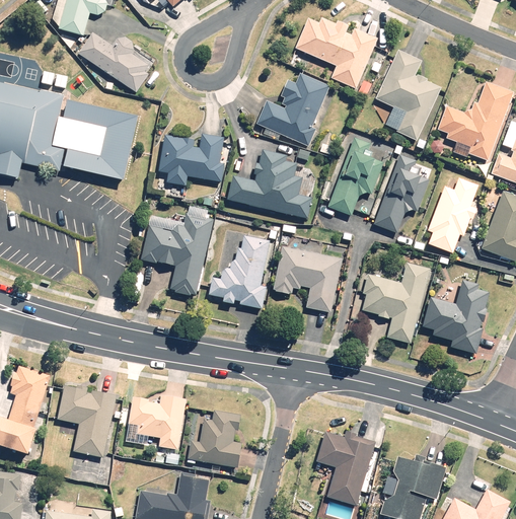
[(84,34),(89,13),(98,15),(105,11),(107,3),(105,0),(56,0),(52,19),(59,26),(59,28),(84,34)]
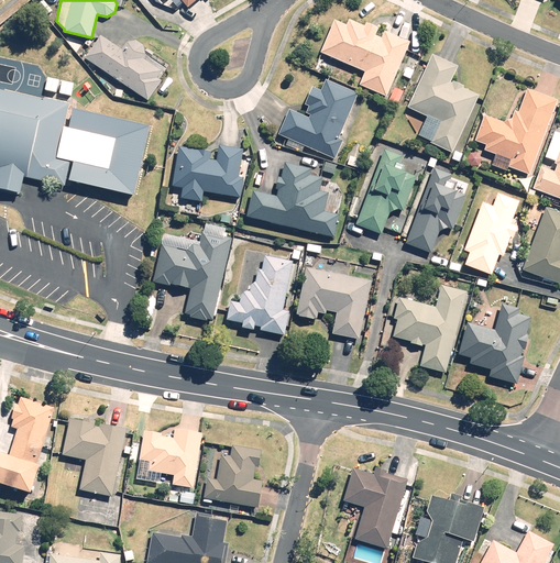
[(156,0),(160,3),(163,0),(174,0),(184,11),(196,0),(200,0),(201,1),(202,0),(156,0)]
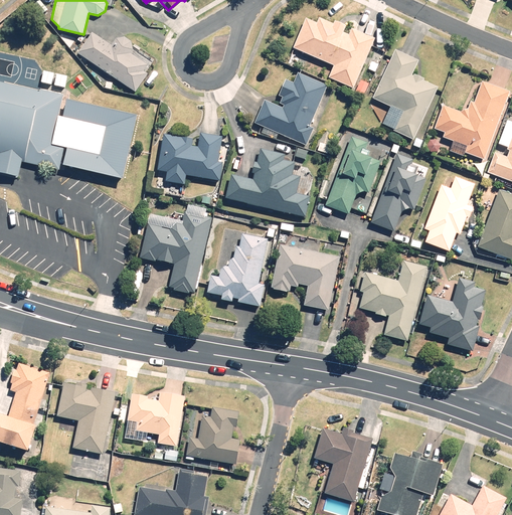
[(354,89),(374,38),(346,27),(348,24),(336,19),(334,23),(319,18),(318,22),(305,17),(293,48),(334,64),(328,78),(354,89)]
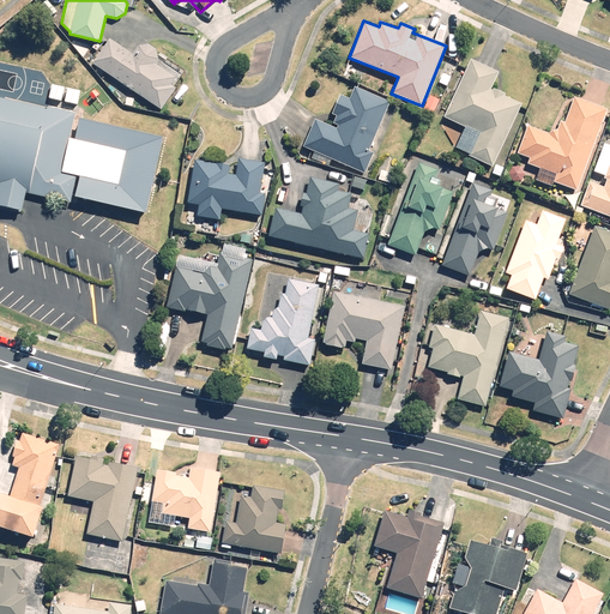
[(109,37),(92,62),(161,109),(176,86),(173,84),(182,71),(168,61),(163,68),(156,62),(158,59),(157,49),(148,43),(139,44),(133,54),(109,37)]
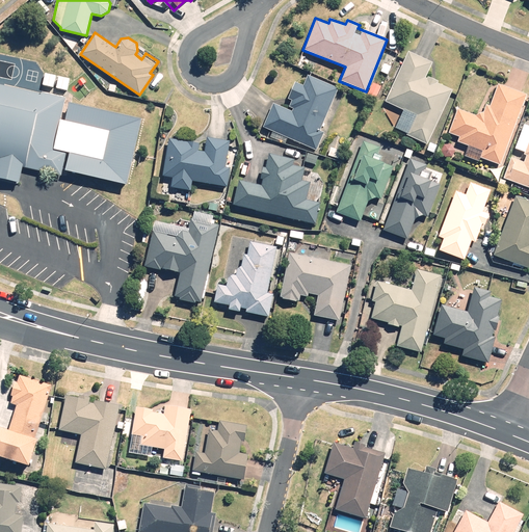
[(453,89),(426,77),(432,62),(408,51),(385,101),(415,115),(406,134),(427,144),(453,89)]
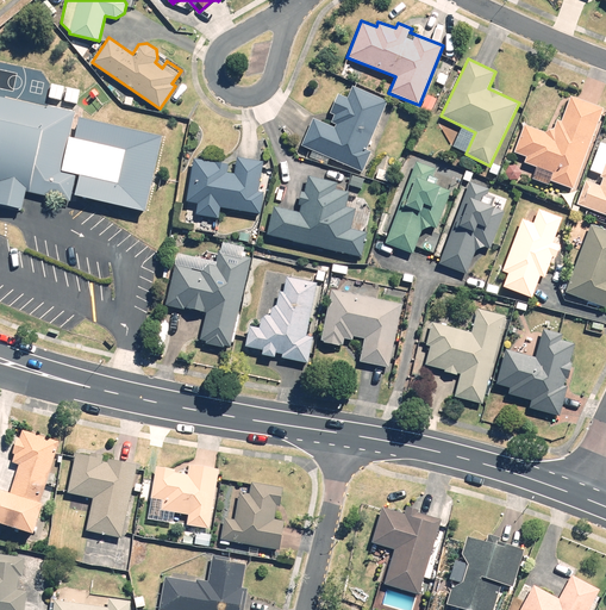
[(79,89),(49,85),(47,99),(76,104),(79,89)]
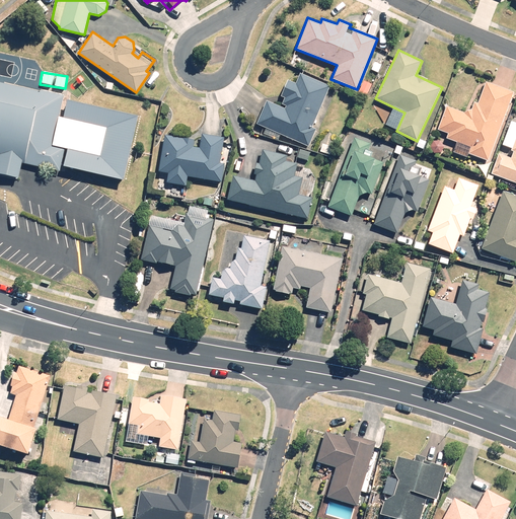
[(329,86),(300,73),(295,83),(286,79),(279,96),(283,98),(280,106),(268,100),(256,124),(308,148),(316,130),(310,127),(329,86)]
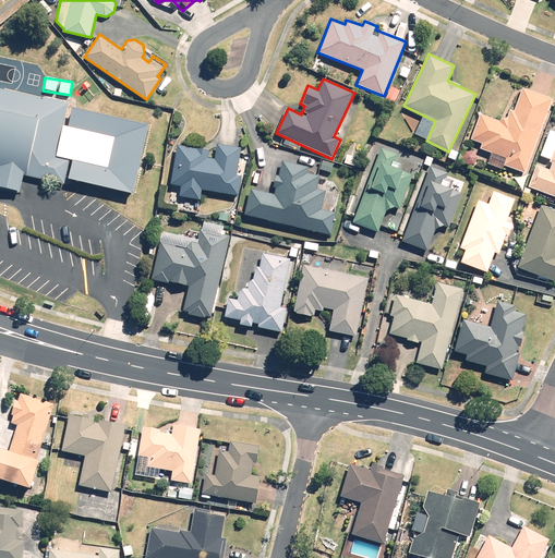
[(400,88),(390,85),(383,101),(393,106),(400,88)]
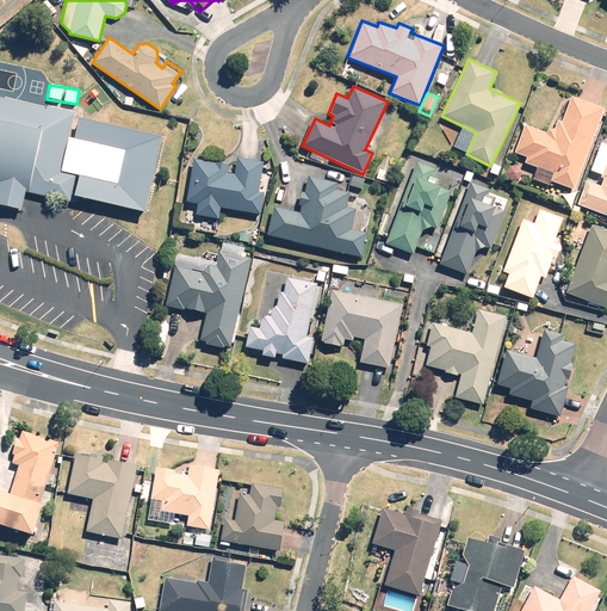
[(161,128),(0,97),(0,202),(22,205),(25,186),(146,210),(161,128)]
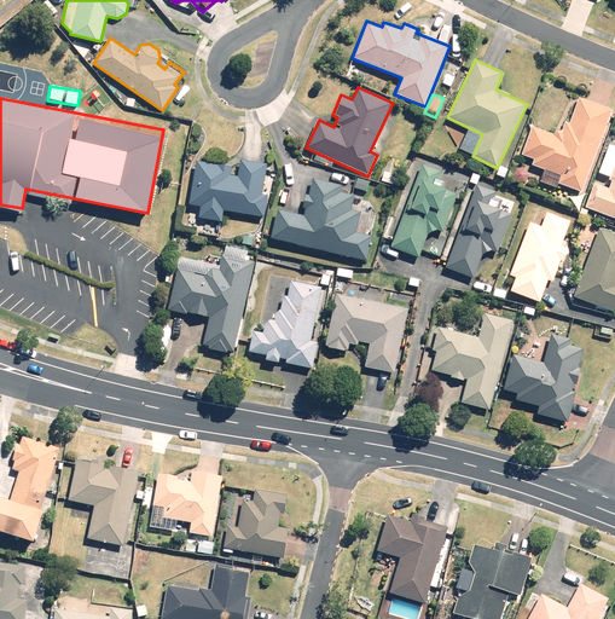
[(582,191),(611,110),(576,98),(569,120),(564,119),(560,134),(555,132),(531,123),(520,154),(534,158),(532,165),(560,174),(557,183),(582,191)]
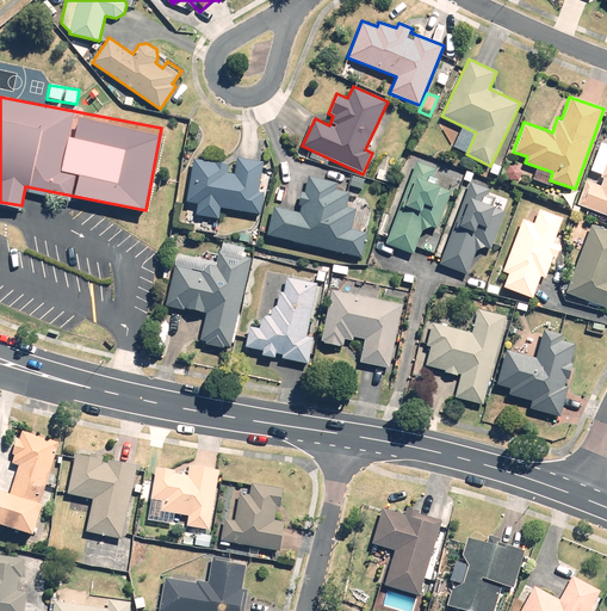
[(228,165),(196,159),(187,202),(197,203),(196,215),(218,218),(221,208),(260,215),(264,192),(259,191),(264,164),(237,159),(235,173),(227,172),(228,165)]
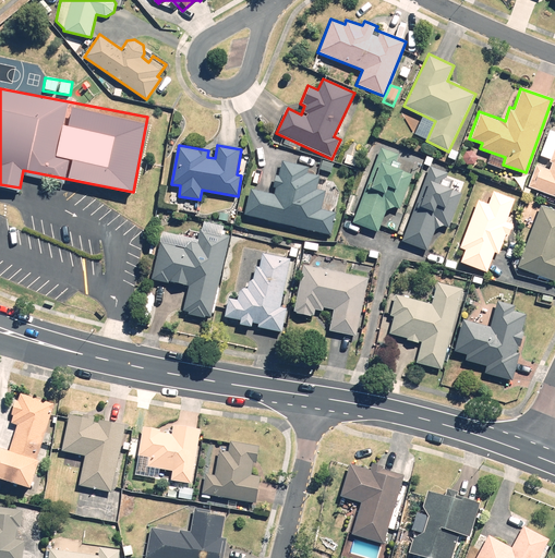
[(554,158),(550,170),(534,165),(526,185),(554,196),(554,145),(551,157),(554,158)]
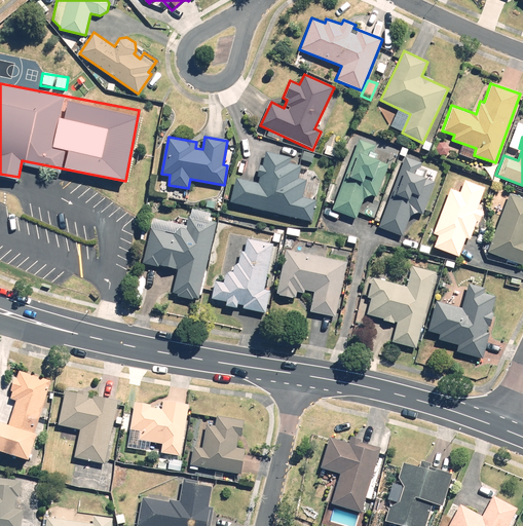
[(375,145),(359,139),(333,210),(358,219),(366,196),(376,199),(389,164),(376,159),(378,153),(372,151),(375,145)]
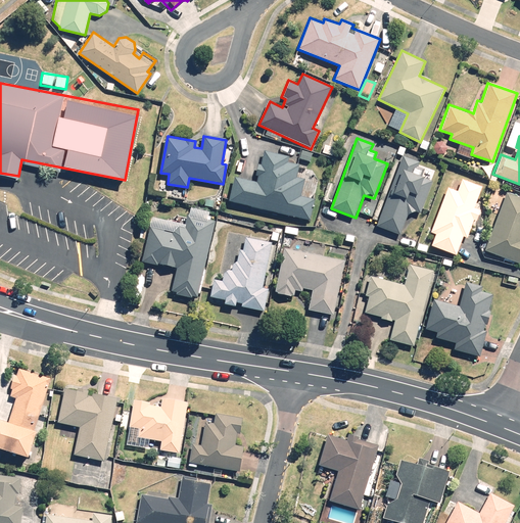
[(336,148),(322,144),(320,152),(334,157),(336,148)]
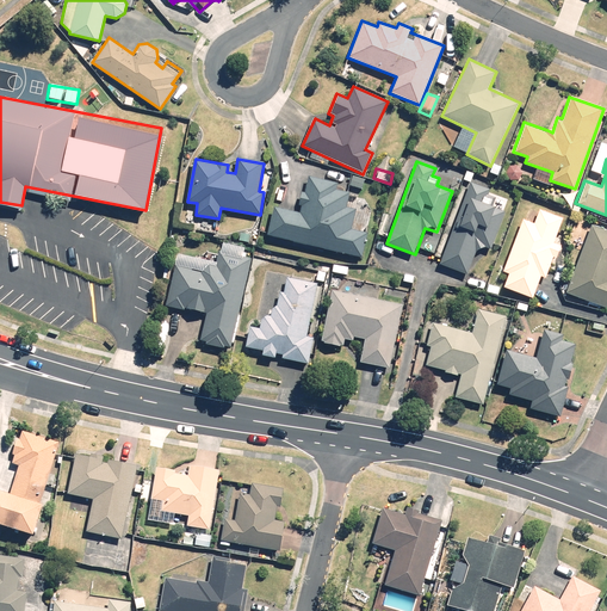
[(365,179),(350,174),(346,185),(361,190),(365,179)]
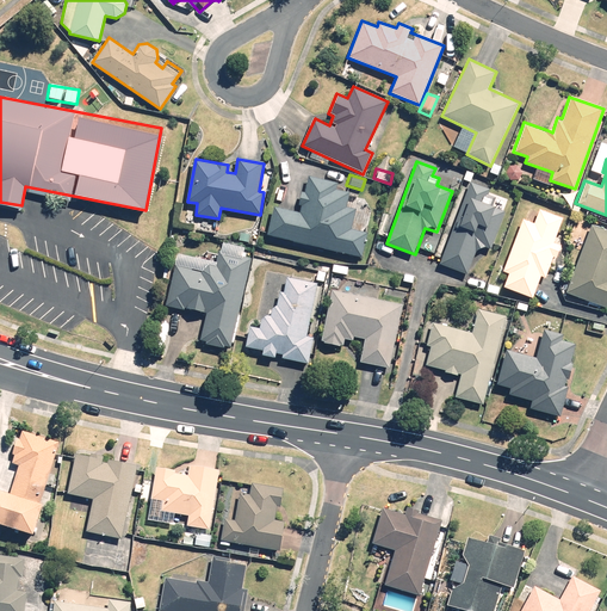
[(274,207),(267,233),(363,257),(369,233),(352,229),(357,209),(346,207),(350,192),(335,189),(336,183),(310,176),(305,192),(301,191),(297,203),(302,204),(301,213),(274,207)]
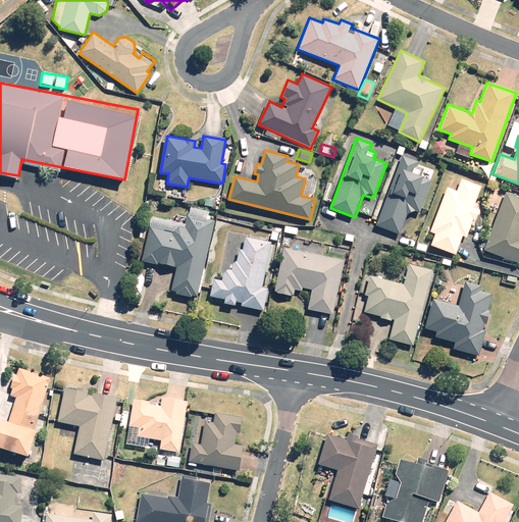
[(419,161),(402,154),(376,224),(401,233),(407,215),(415,211),(420,214),(432,183),(424,179),(425,175),(415,171),(419,161)]
